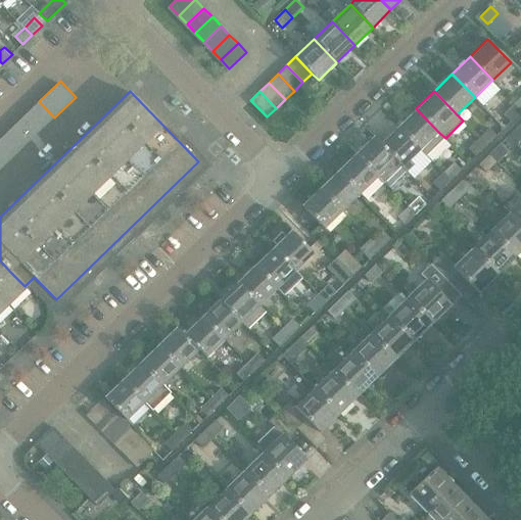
[(33,138),(54,117),(39,101),(17,123),(33,138)]
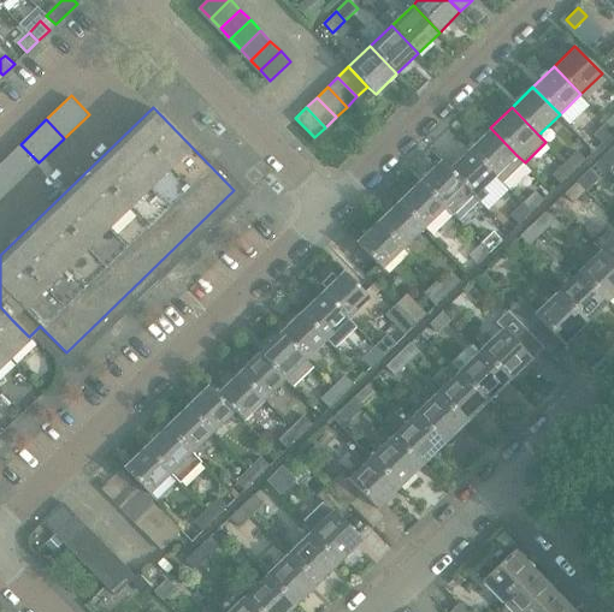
[(603,142),(613,132),(613,128),(607,120),(594,132),(603,142)]
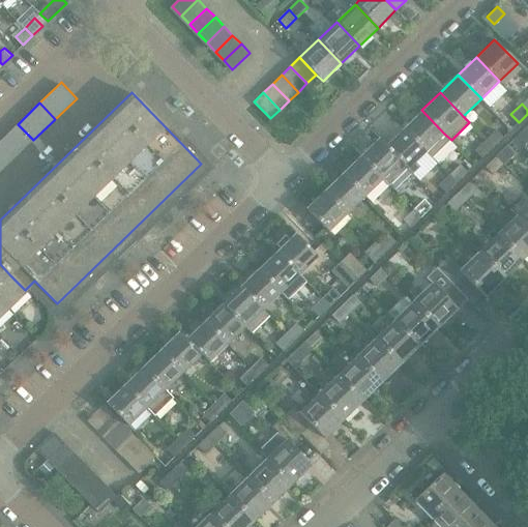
[(451,140),(444,134),(421,110),(404,127),(427,151),(433,157),(451,140)]
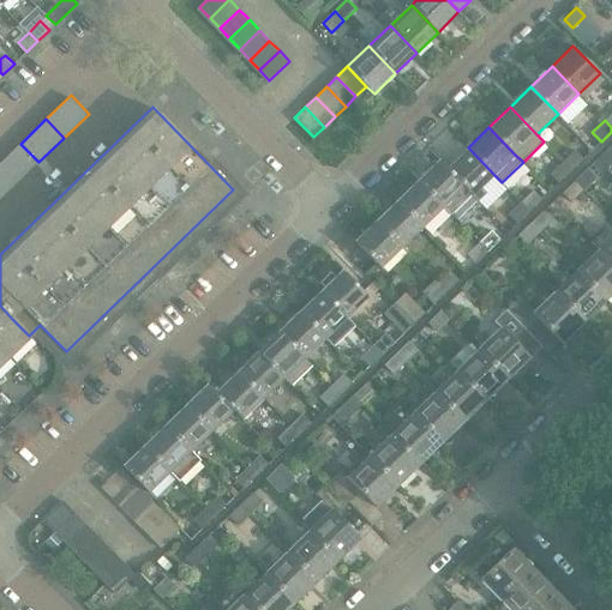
[(603,170),(611,159),(611,142),(593,161),(603,170)]
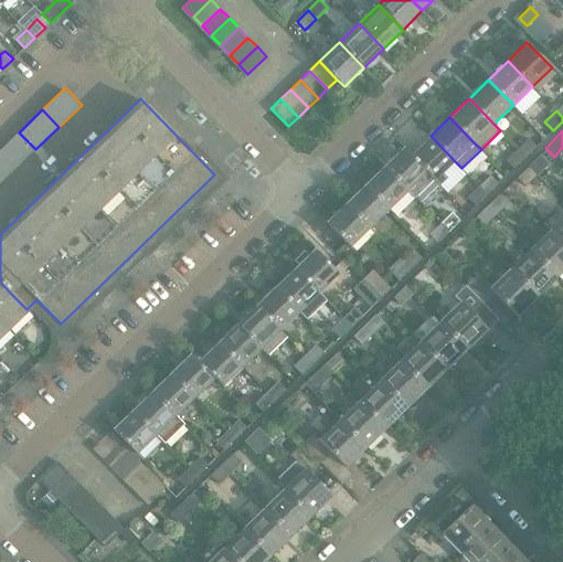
[(0,159),(12,172),(35,149),(19,133),(0,150),(0,159)]
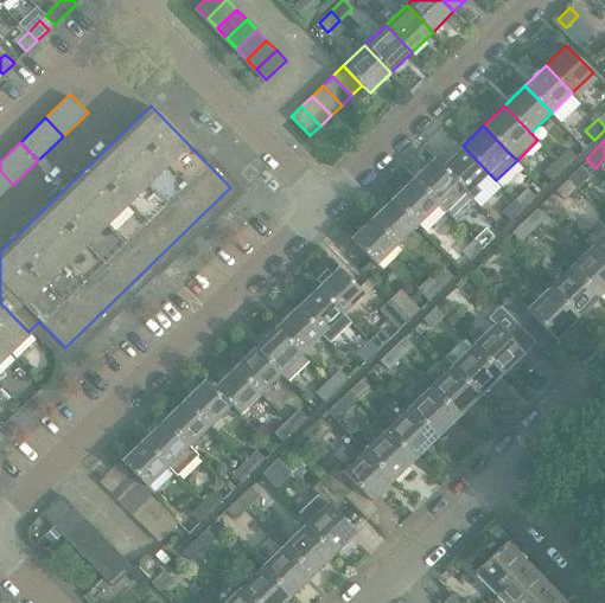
[(466,191),(473,198),(482,190),(477,185),(489,173),(463,146),(444,165),(452,173),(451,175),(466,191)]
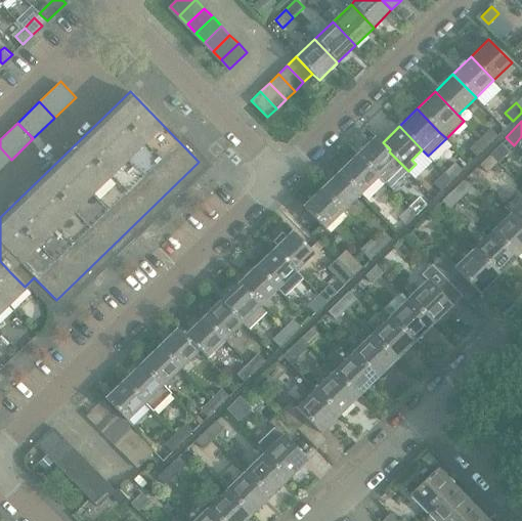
[(487,145),(497,135),(490,127),(480,137),(487,145)]
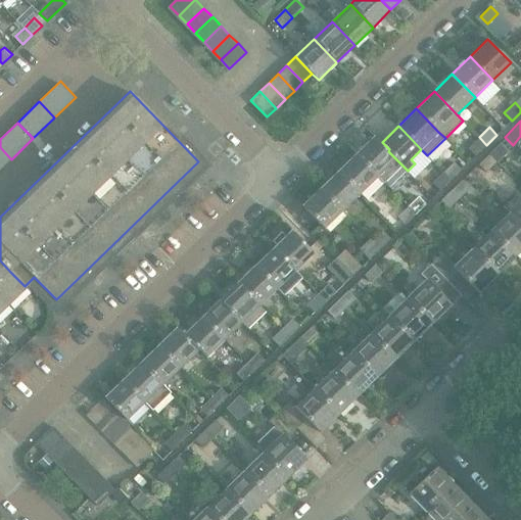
[(401,164),(388,151),(389,149),(382,142),(374,134),(357,151),(379,175),(385,181),(401,164)]
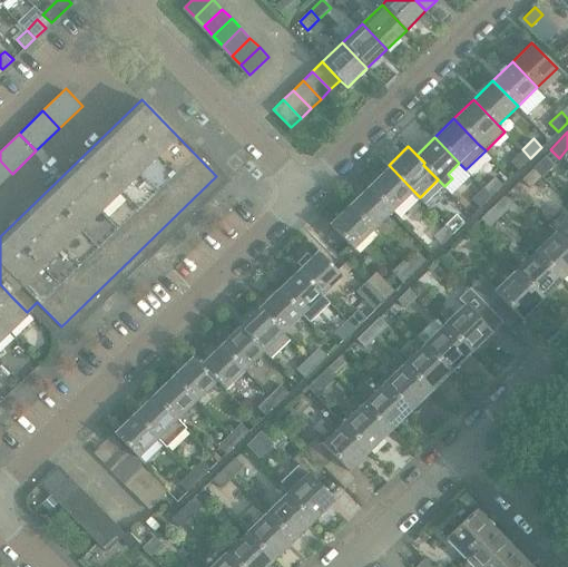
[(519,169),(530,158),(522,149),(510,160),(519,169)]
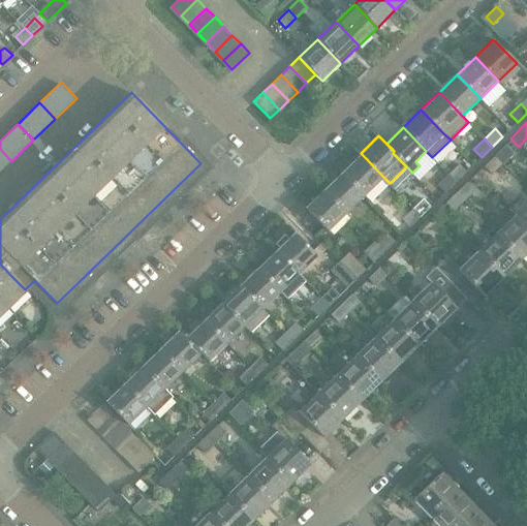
[(502,162),(514,152),(505,144),(495,154),(502,162)]
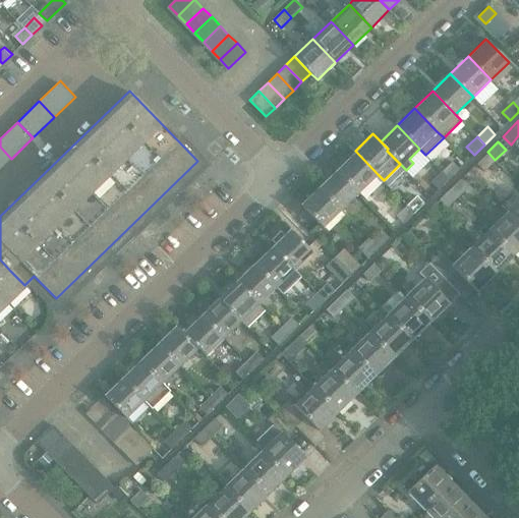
[(0,168),(11,159),(0,147),(0,168)]
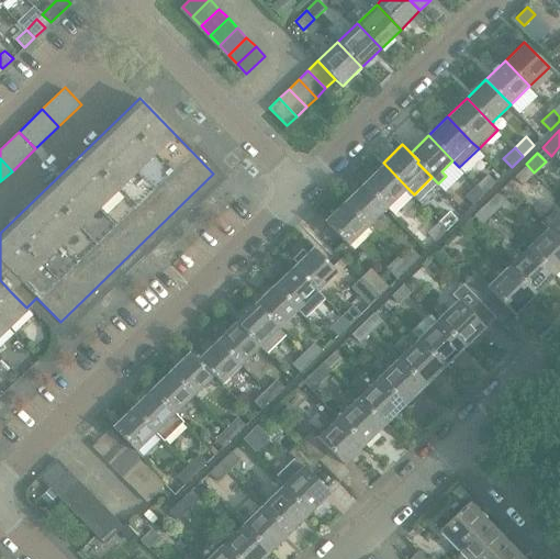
[(407,188),(383,163),(364,182),(388,207),(407,188)]
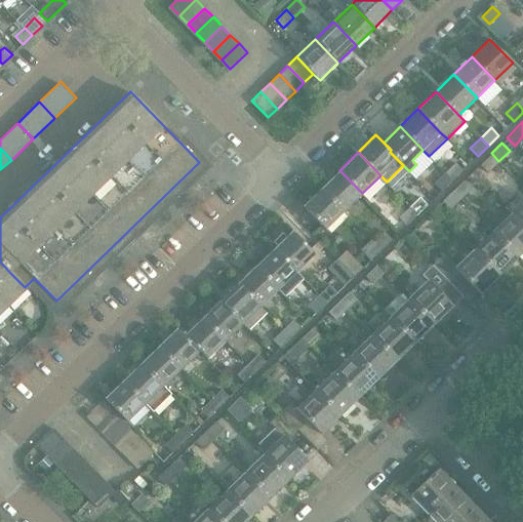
[(488,171),(498,161),(491,153),(480,163),(488,171)]
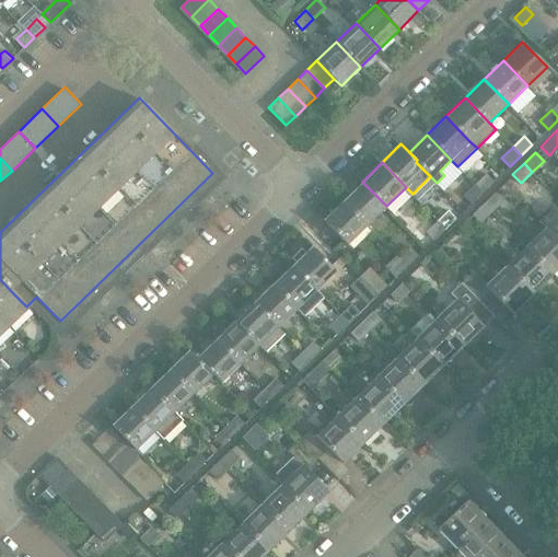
[(483,193),(493,182),(486,173),(474,184),(483,193)]
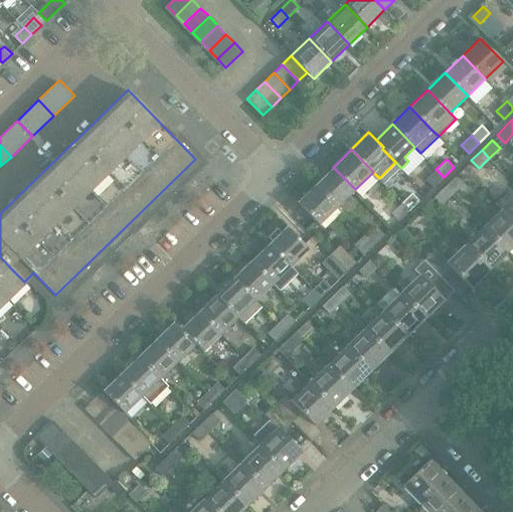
[(355,189),(333,167),(315,184),(337,207),(355,189)]
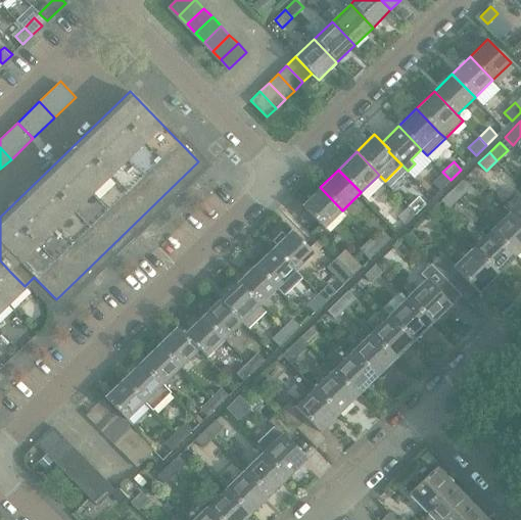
[(440,190),(451,180),(442,172),(432,182),(440,190)]
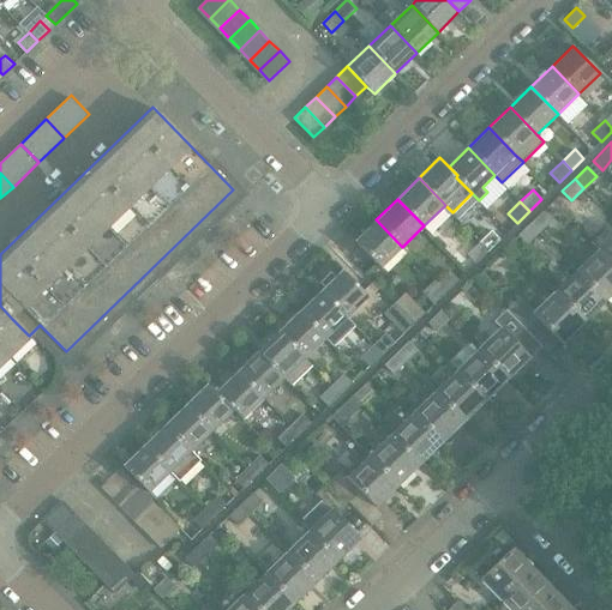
[(540,231),(552,219),(543,210),(531,222),(540,231)]
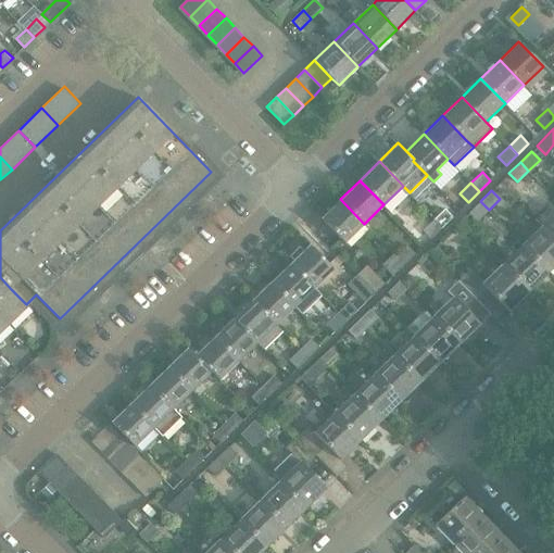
[(364,224),(340,199),(322,217),(345,242),(364,224)]
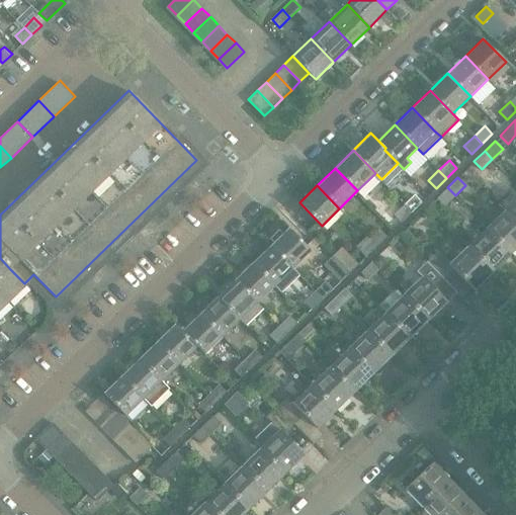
[(444,205),(455,195),(447,187),(437,197),(444,205)]
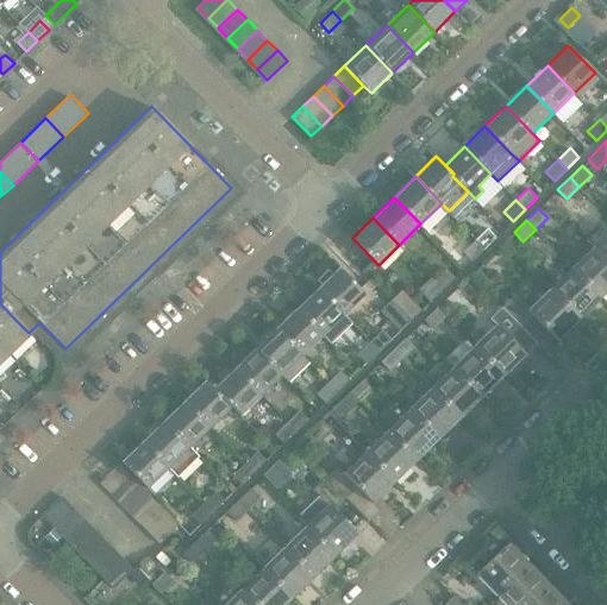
[(485,249),(498,237),(488,227),(476,239),(485,249)]
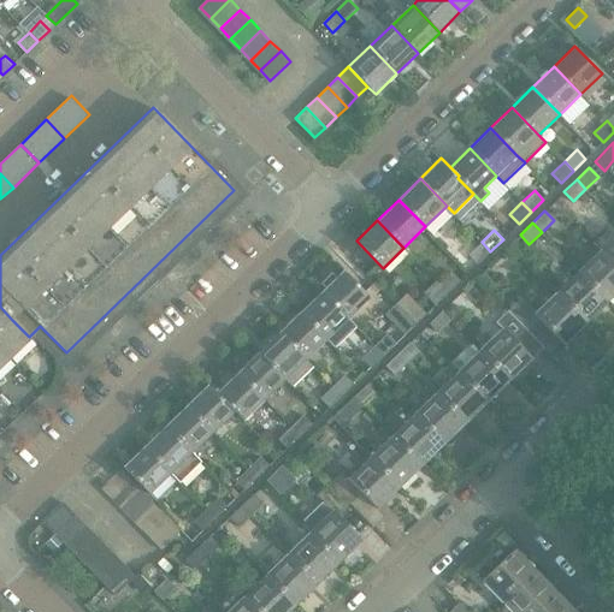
[(613,235),(601,249),(613,261),(613,235)]
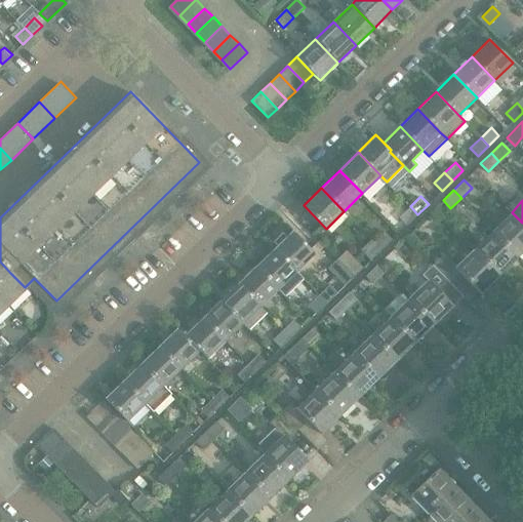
[(407,225),(417,214),(410,206),(399,216),(407,225)]
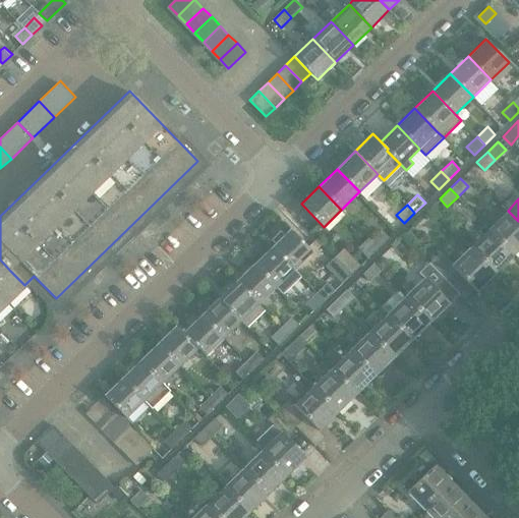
[(518,221),(508,211),(489,228),(515,254),(518,250),(518,221)]
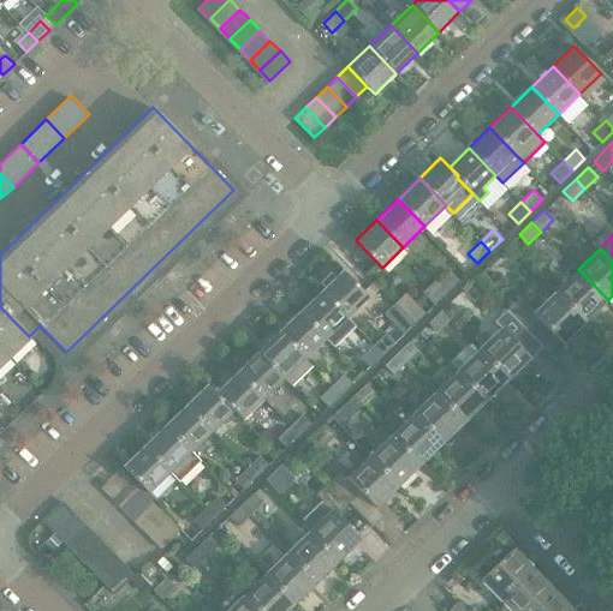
[(578,269),(555,291),(587,322),(608,300),(578,269)]
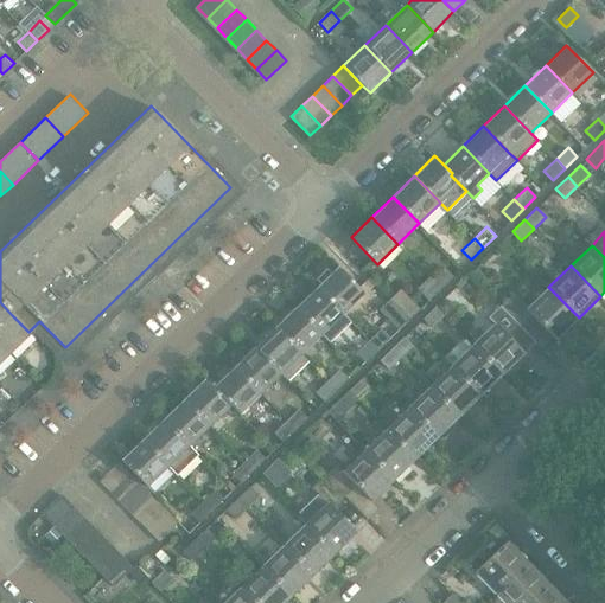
[(364,294),(337,267),(317,287),(343,314),(364,294)]
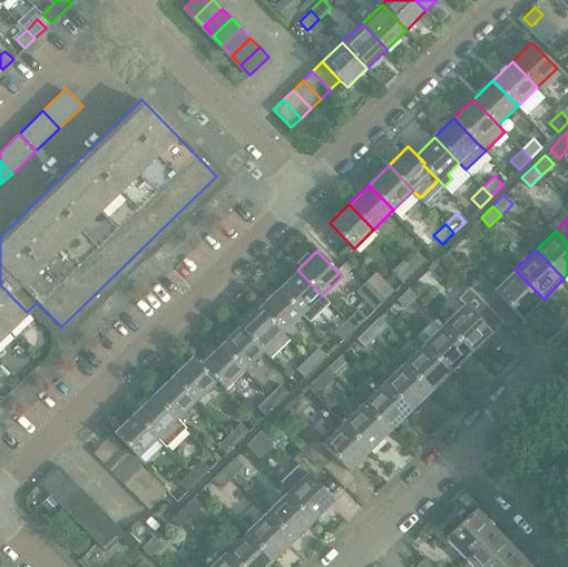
[(414,271),(426,260),(417,251),(405,262),(414,271)]
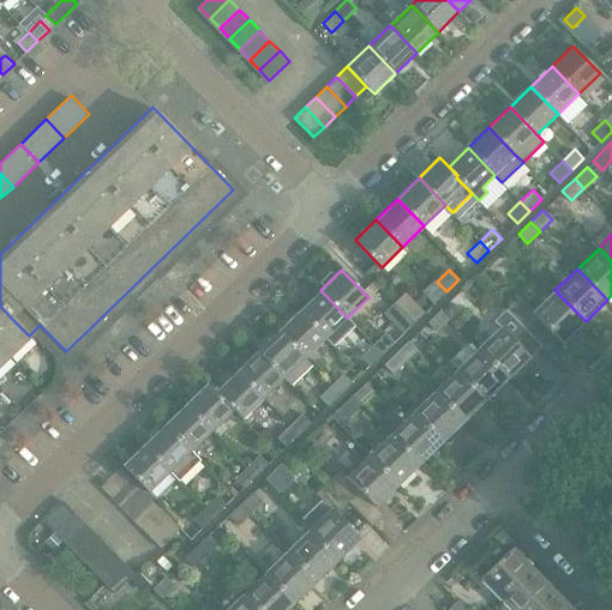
[(433,303),(447,291),(437,282),(425,294),(433,303)]
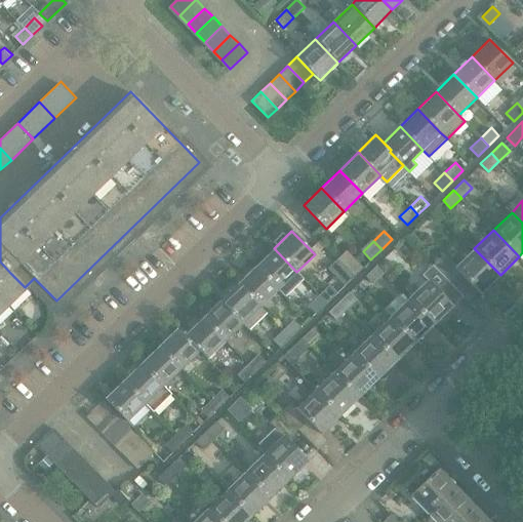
[(304,279),(296,272),(274,248),(255,266),(279,289),(285,296),(304,279)]
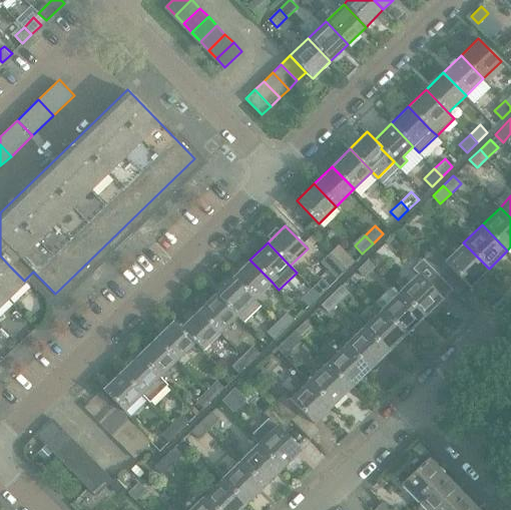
[(424,259),(453,288),(453,289),(454,288),(458,292),(467,282),(471,286),(489,269),(463,242),(445,261),(434,248),(424,259)]
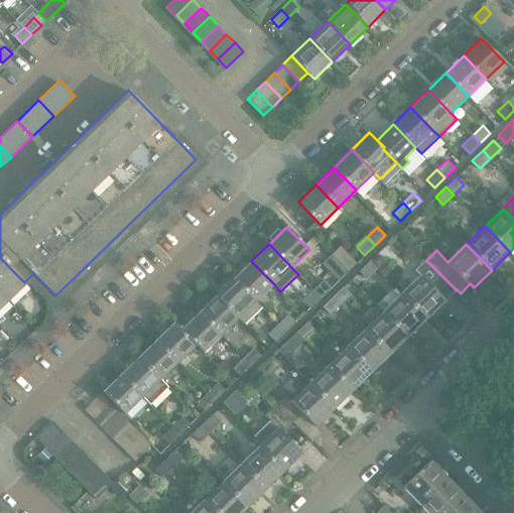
[(357,262),(341,245),(332,254),(348,271),(357,262)]
